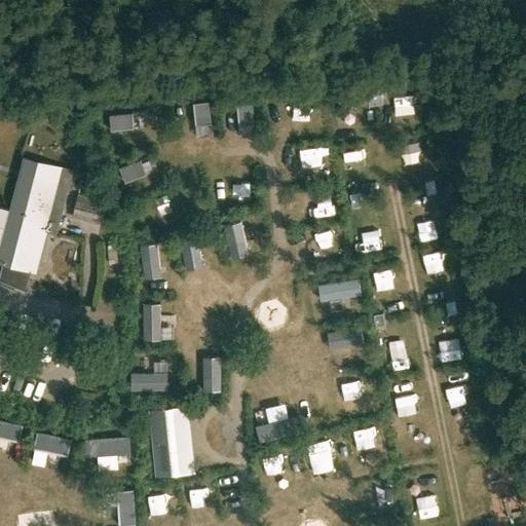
[(381,95),(369,97),(370,106),(383,103),(381,95)]
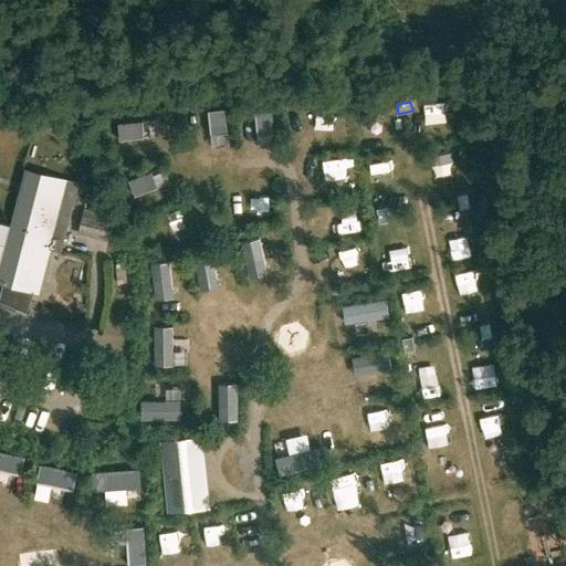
[(208,113),(189,117),(199,156),(218,152),(208,113)]
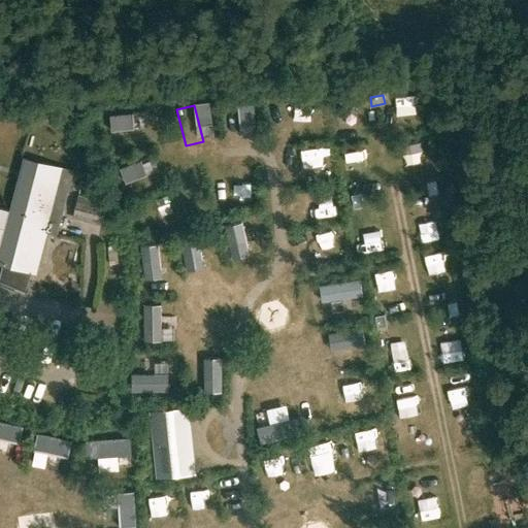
[(277,125),(312,123),(312,109),(276,111),(277,125)]
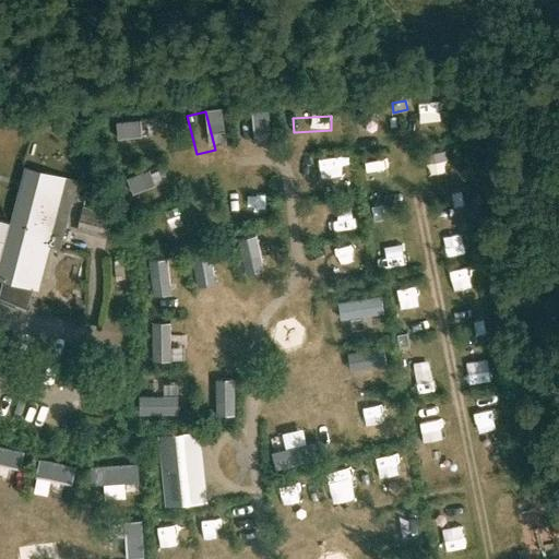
[(432,175),(454,170),(449,147),(428,151),(432,175)]
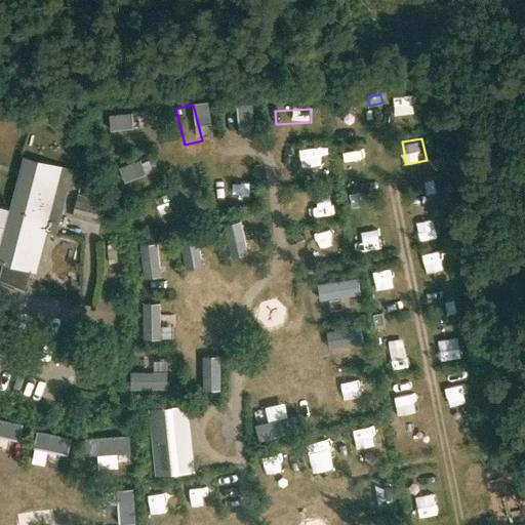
[(289,173),(335,170),(334,154),(288,157),(289,173)]
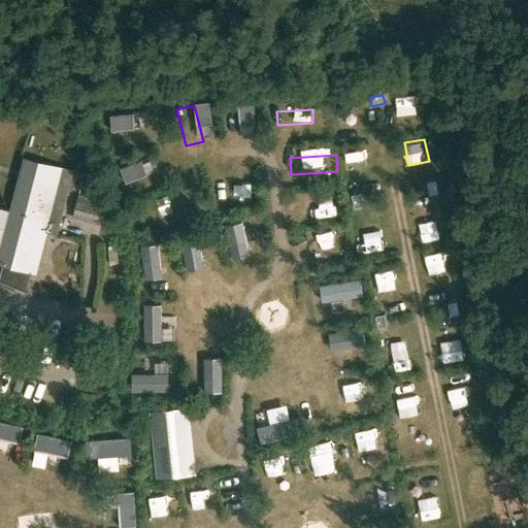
[(0,251),(0,263),(4,264),(0,279),(0,281),(27,292),(28,291),(26,290),(31,271),(37,273),(48,232),(57,234),(73,171),(25,158),(0,251)]
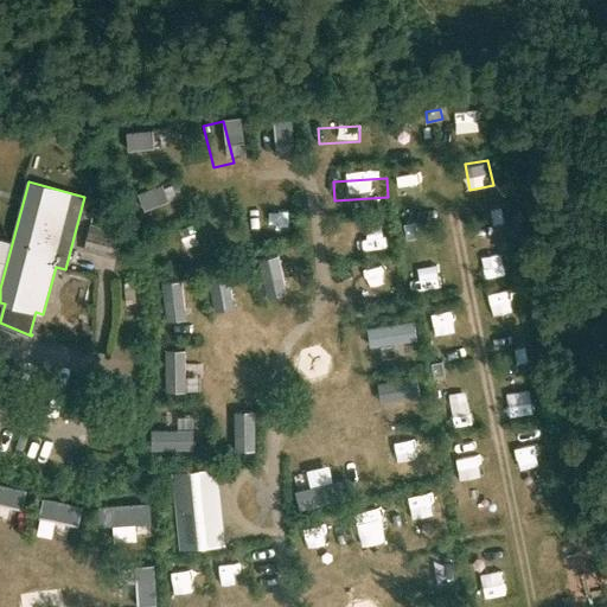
[(168,223),(197,210),(189,190),(159,203),(168,223)]
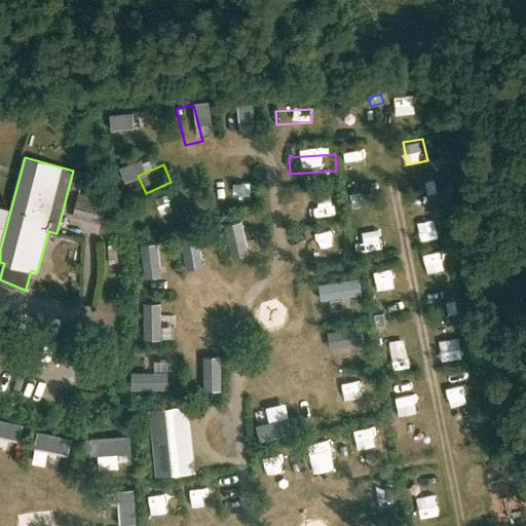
[(255,165),(241,165),(242,186),(235,187),(236,202),(256,201),(255,165)]
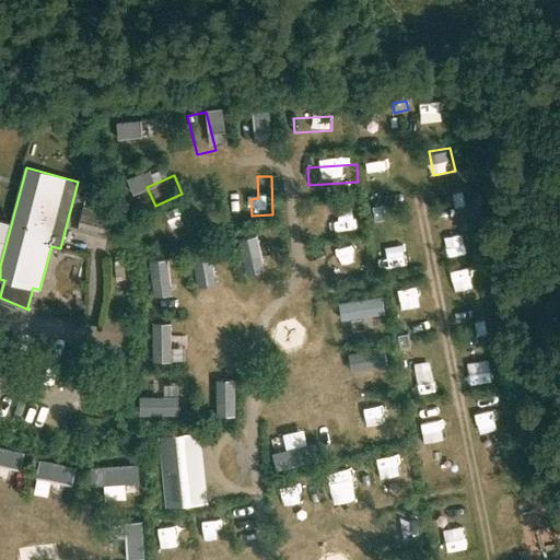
[(463,191),(453,194),(456,207),(466,206),(463,191)]
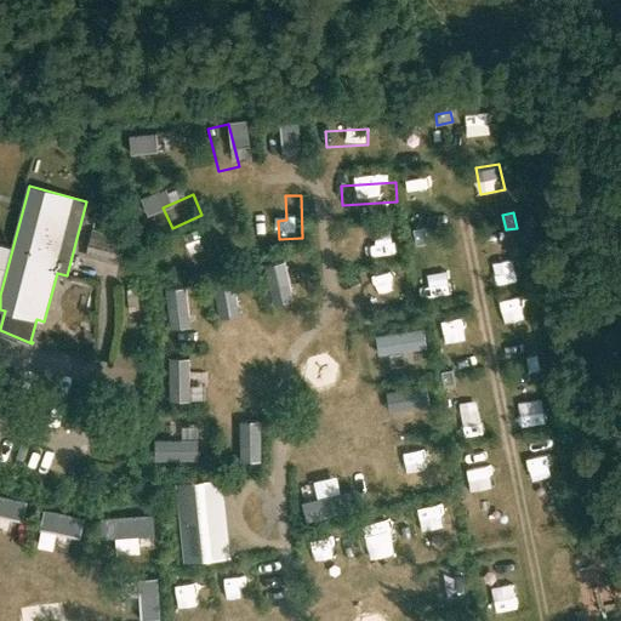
[(96,218),(93,227),(104,231),(108,217),(97,215),(96,218)]
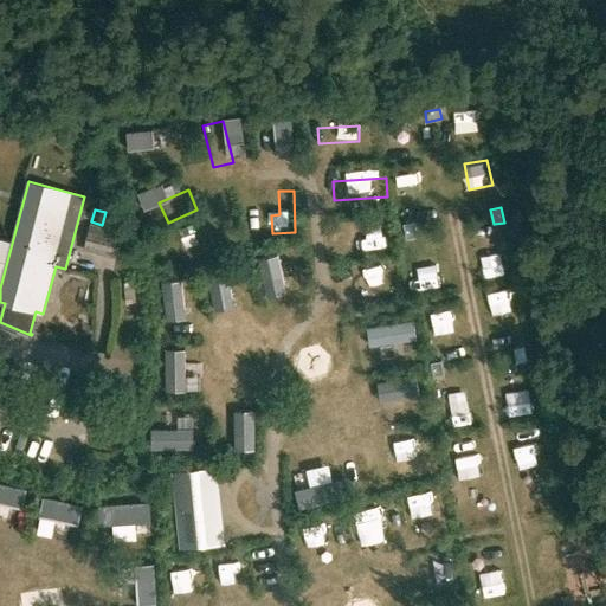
[(384,221),(341,224),(342,239),(385,237),(384,221)]
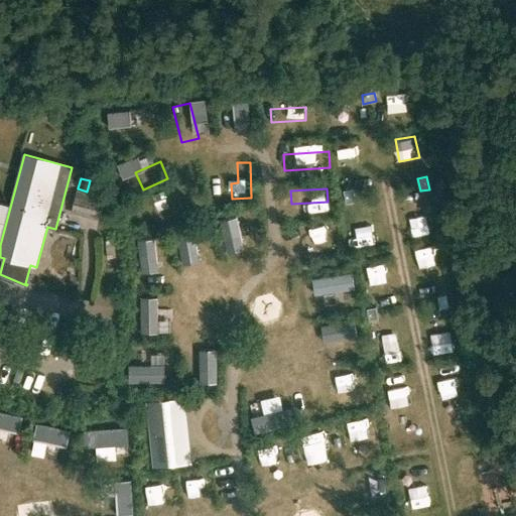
[(353,189),(344,190),(347,204),(355,202),(353,189)]
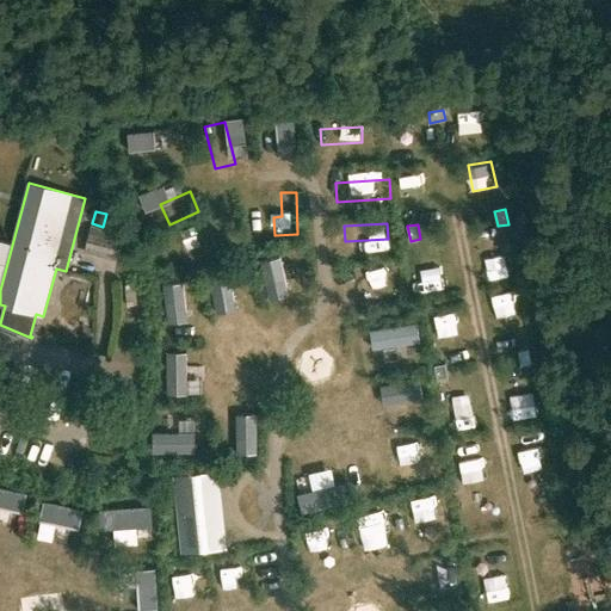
[(91,226),(84,253),(117,261),(124,234),(109,230),(91,226)]
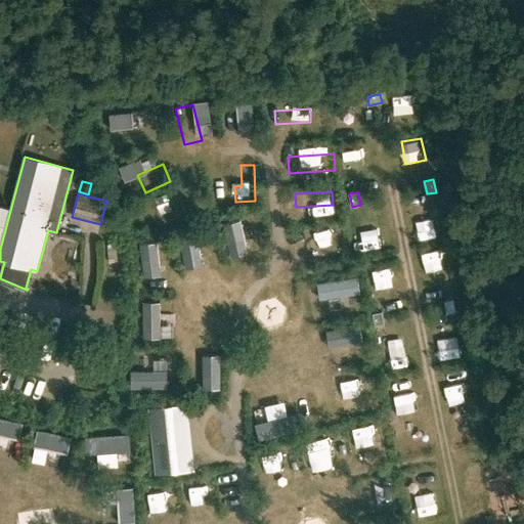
[(199,213),(192,197),(166,207),(172,223),(199,213)]
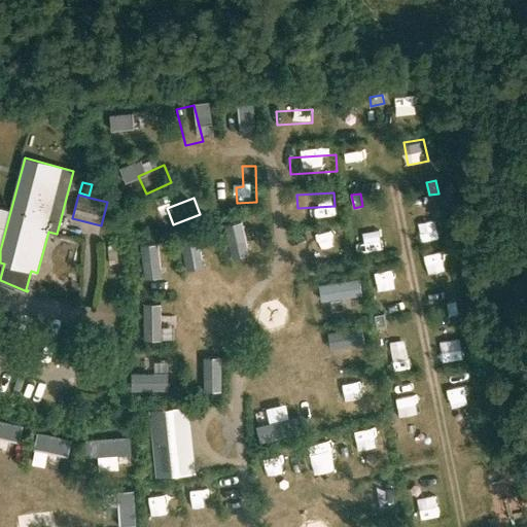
[(244,227),(229,231),(237,268),(252,265),(244,227)]
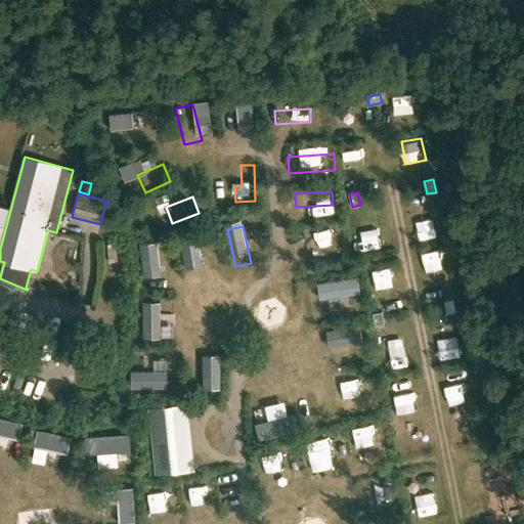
[(331,243),(342,242),(340,230),(299,235),(301,251),(332,247),(331,243)]
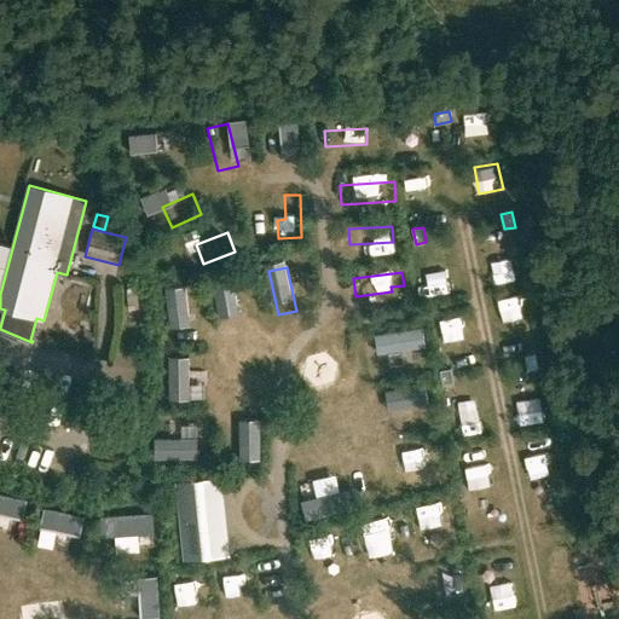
[(131,285),(133,324),(144,324),(142,285),(131,285)]
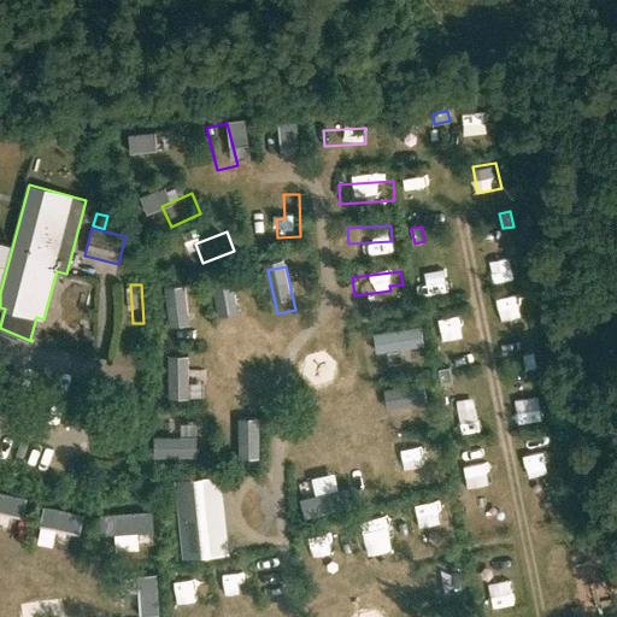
[(223,325),(239,322),(230,287),(216,291),(223,325)]
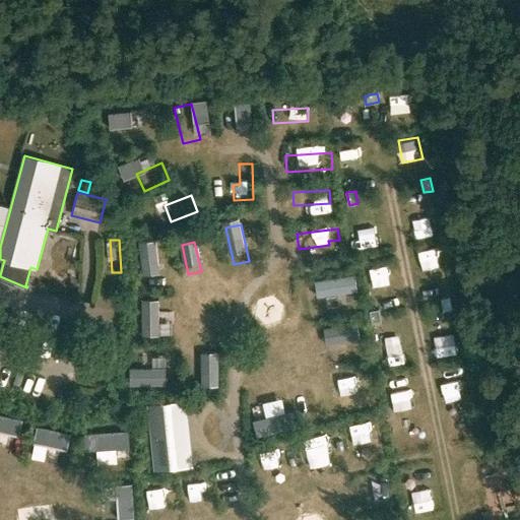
[(143,246),(145,276),(160,275),(158,245),(143,246)]
